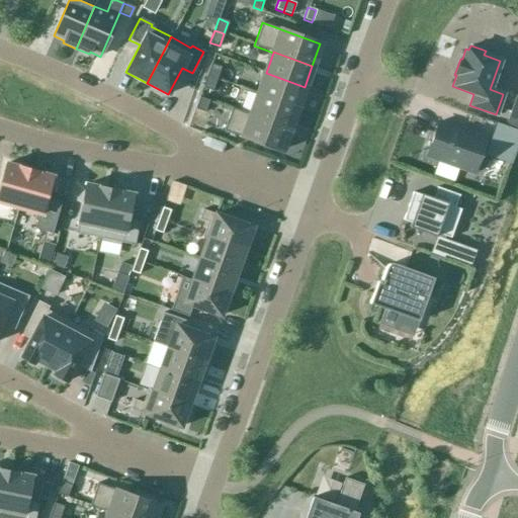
[(221,68),(210,64),(206,76),(217,79),(221,68)]
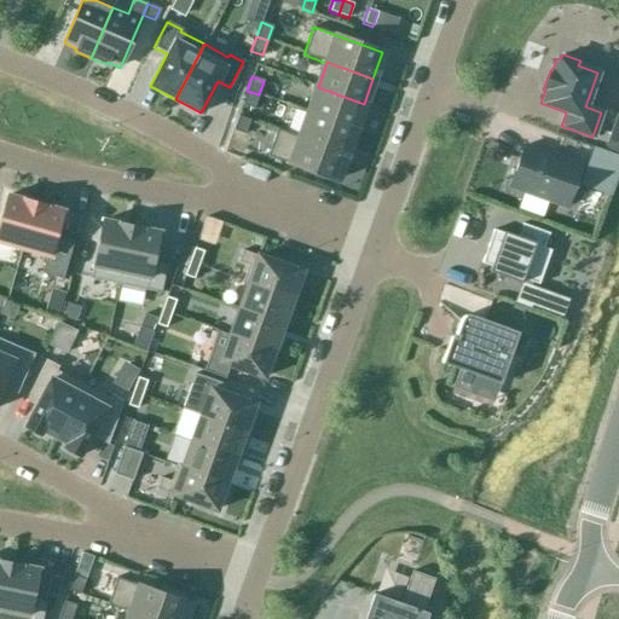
[(354,129),(364,104),(318,87),(308,113),(354,129)]
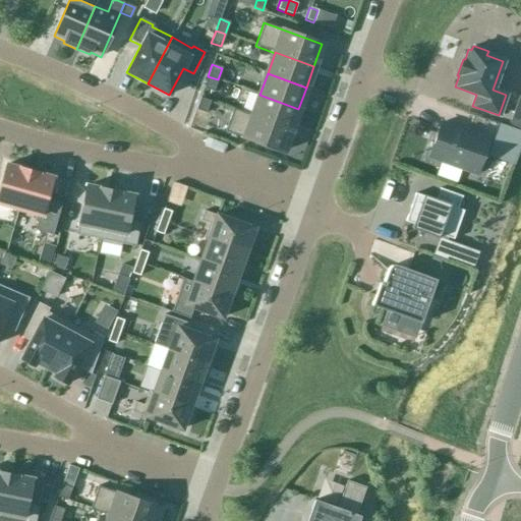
[(208,76),(204,88),(213,92),(218,79),(208,76)]
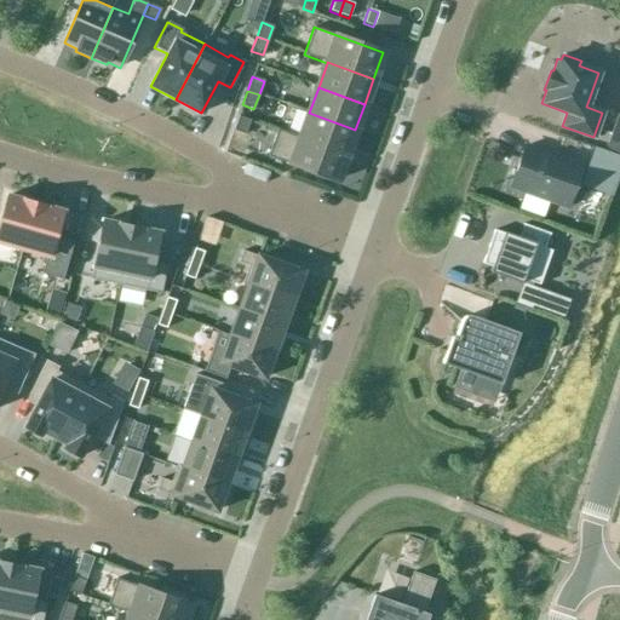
[(345,155),(355,130),(309,113),(300,138),(299,138),(345,155)]
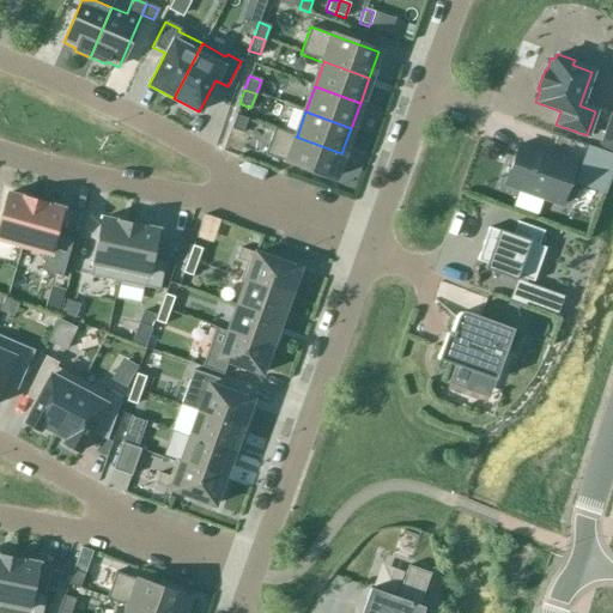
[(612,114),(611,114),(600,147),(612,151),(612,114)]
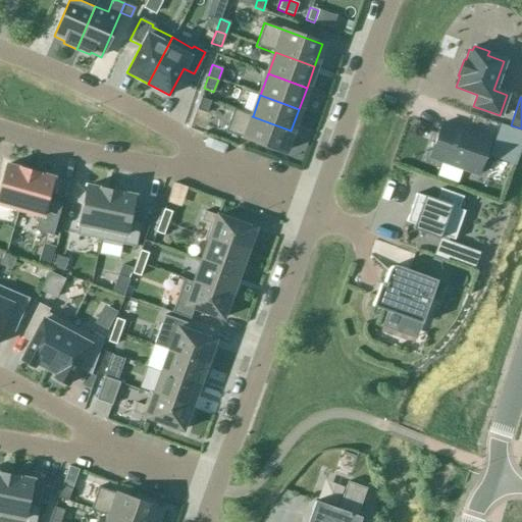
[(210,101),(200,98),(196,110),(206,113),(210,101)]
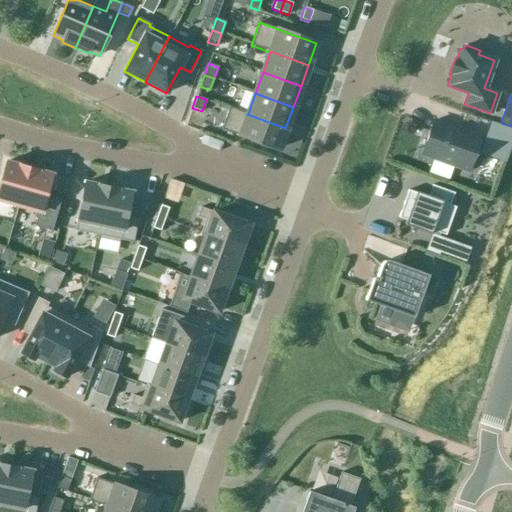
[(278,150),(285,128),(247,114),(248,114),(229,107),(221,129),(278,150)]
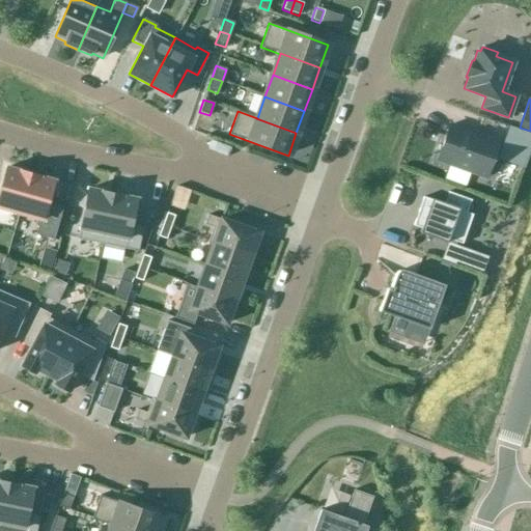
[(498,143),(448,126),(436,160),(485,177),(498,143)]
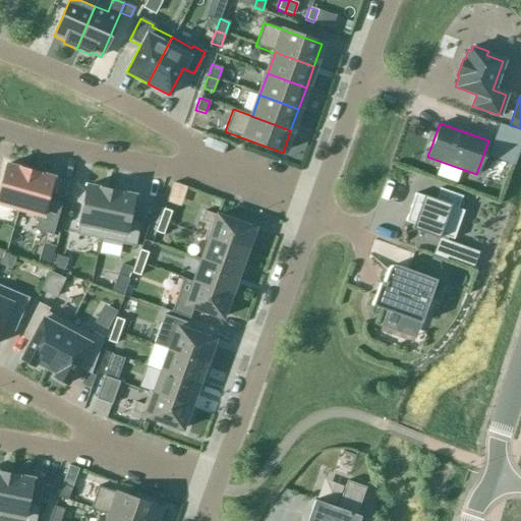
[(520,146),(520,130),(499,123),(486,156),(514,166),(520,146)]
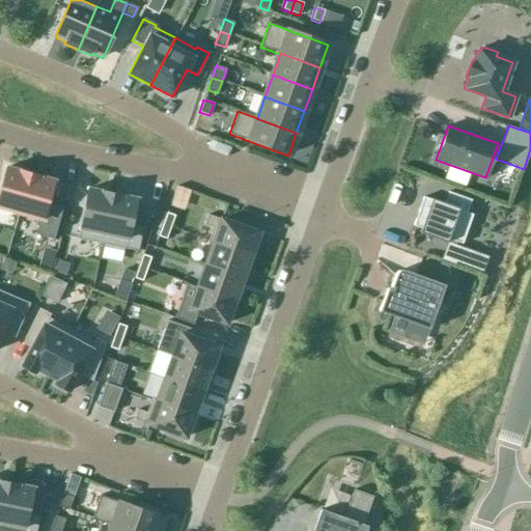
[(5,167),(0,187),(0,207),(18,214),(29,174),(5,167)]
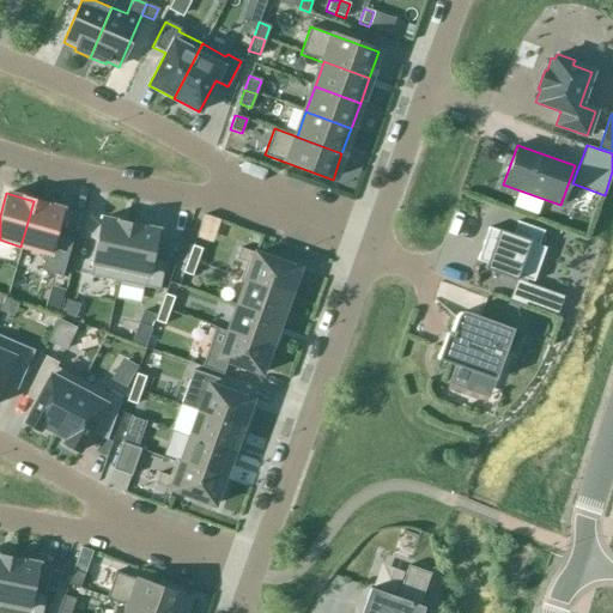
[(61,208),(34,201),(20,247),(48,254),(61,208)]
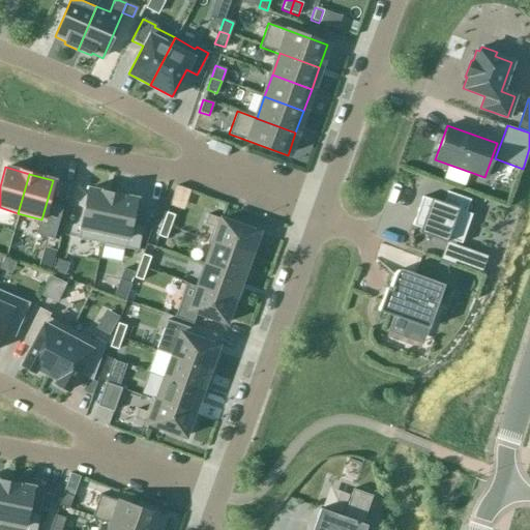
[(87,188),(77,239),(100,243),(111,194),(87,188)]
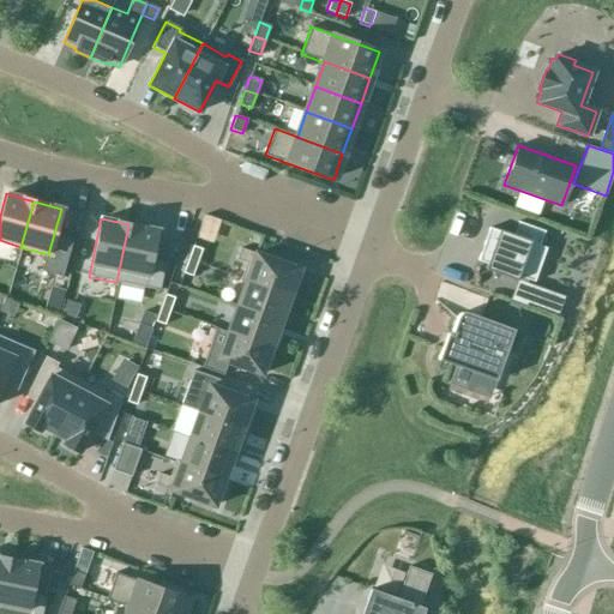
[(489,228),(477,262),(486,265),(483,270),(516,282),(517,277),(534,283),(546,248),(540,246),(545,232),(517,222),(512,235),(489,228)]
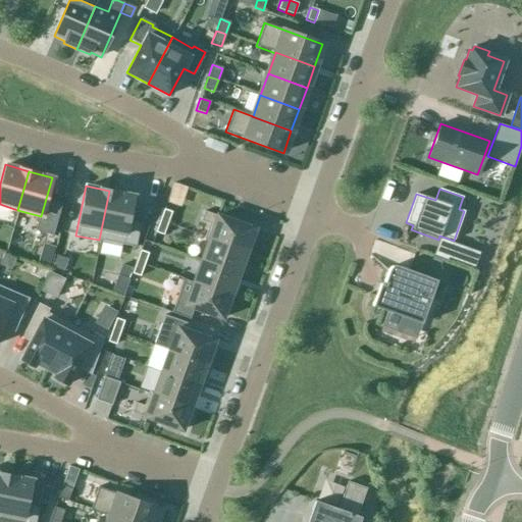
[(133,196),(109,191),(99,240),(135,247),(142,215),(129,213),(133,196)]
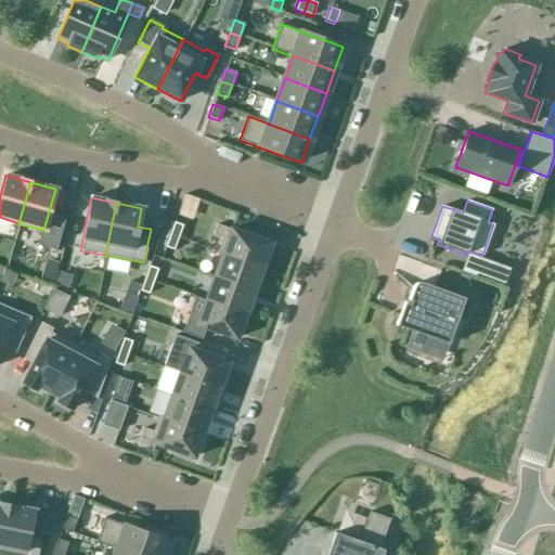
[(182,226),(173,222),(169,235),(178,237),(182,226)]
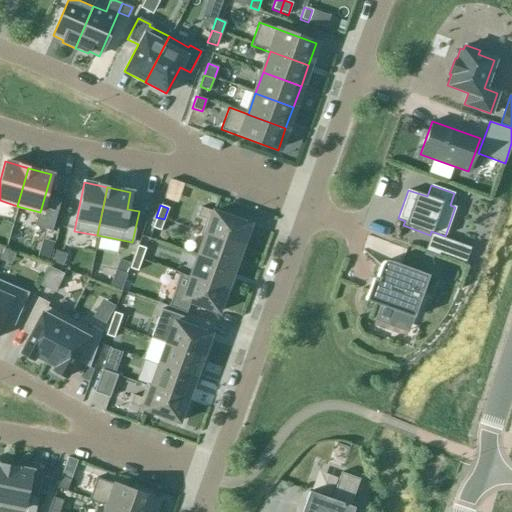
[(249,225),(200,207),(196,217),(205,220),(200,232),(243,248),(249,231),(247,230),(249,225)]
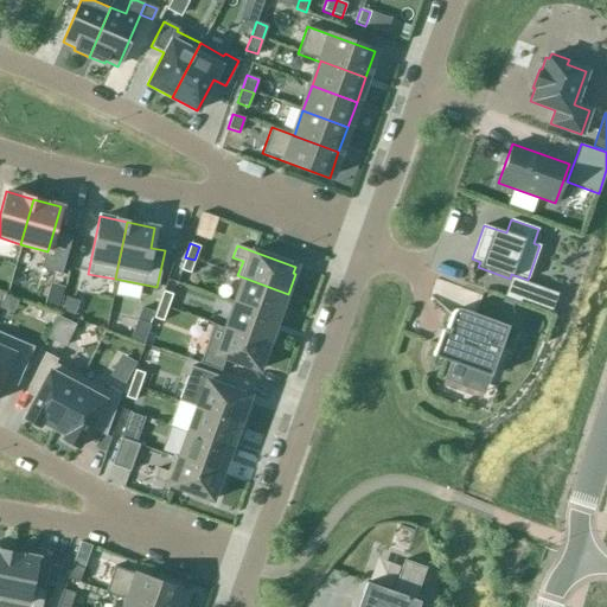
[(195,260),(185,257),(180,270),(190,274),(195,260)]
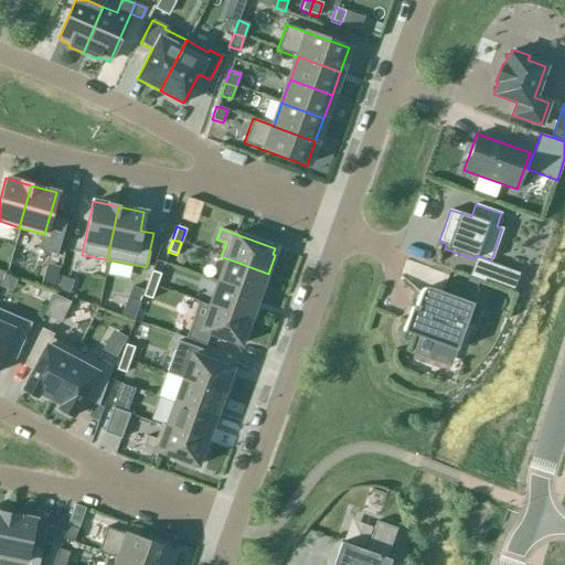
[(268,274),(221,256),(221,257),(225,259),(217,281),(257,297),(262,286),(264,287),(268,274)]
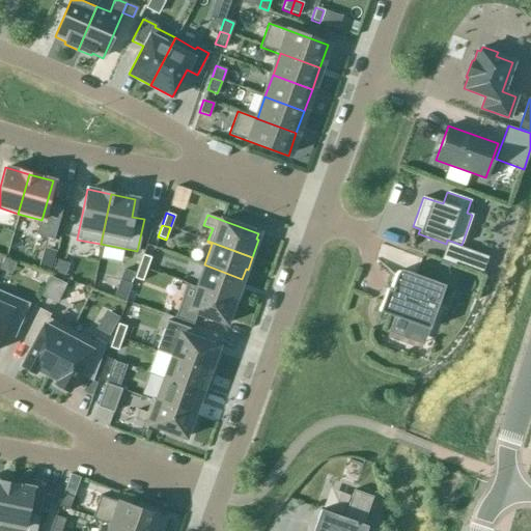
[(448,245),(442,261),(481,275),(486,259),(448,245)]
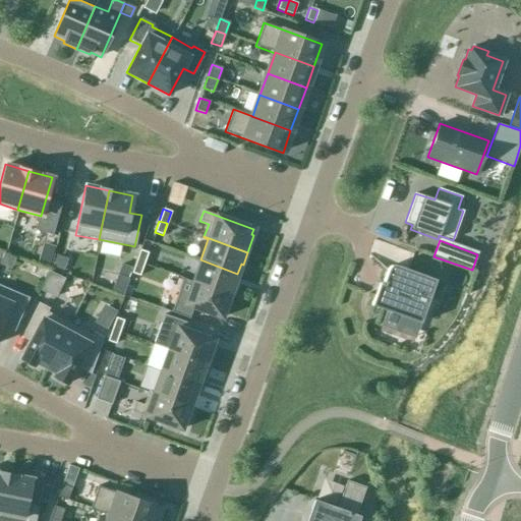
[(148,252),(139,249),(135,262),(143,265),(148,252)]
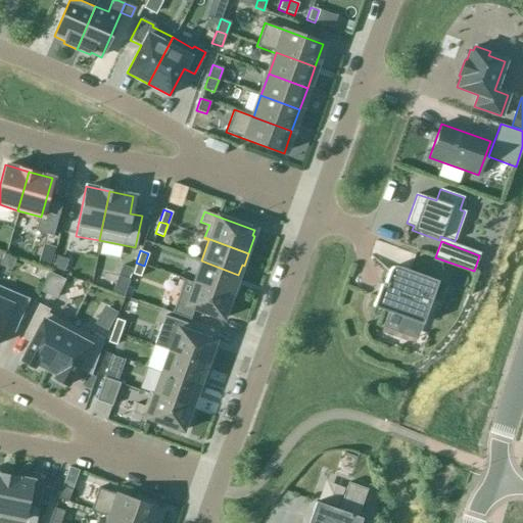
[(238,275),(201,260),(193,283),(233,297),(237,285),(235,284),(238,275)]
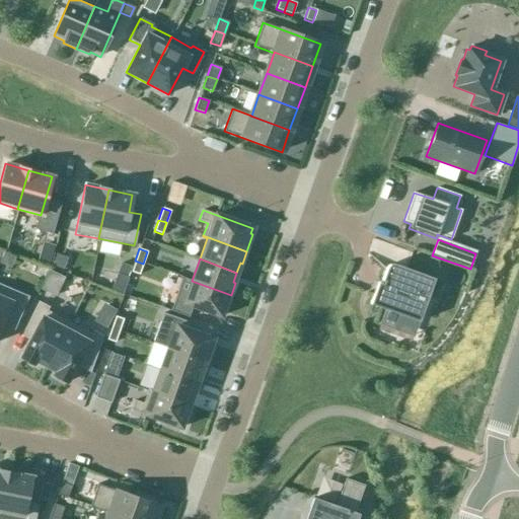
[(143,264),(135,261),(131,272),(139,275),(143,264)]
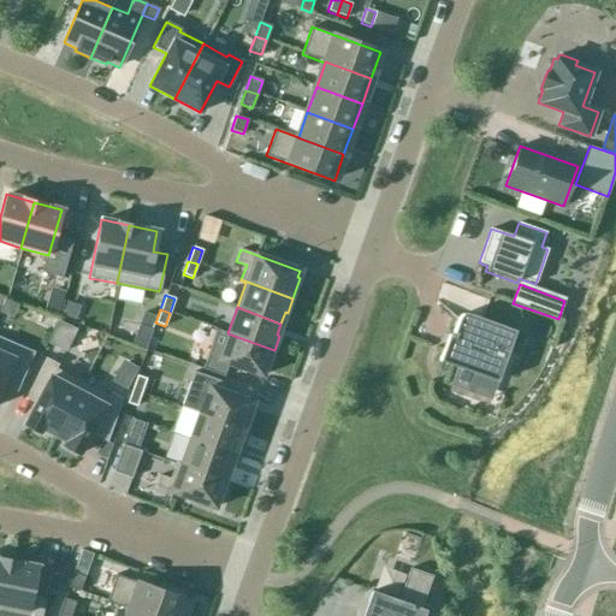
[(515,331),(467,314),(466,314),(465,314),(463,314),(462,314),(462,315),(461,315),(460,315),(460,317),(458,317),(458,318),(457,318),(452,333),(451,337),(448,336),(443,349),(438,361),(474,374),(473,378),(496,386),(515,331)]
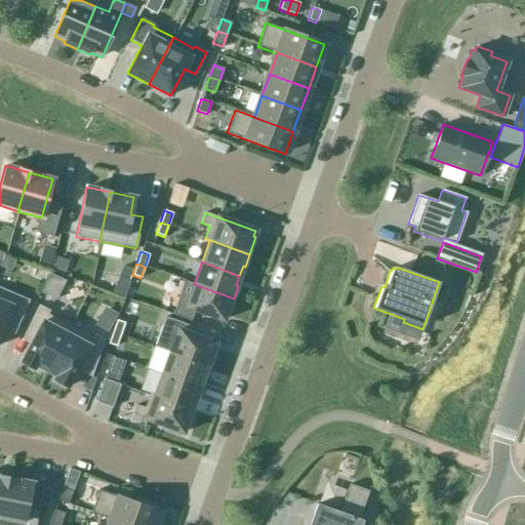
[(234,298),(194,284),(186,308),(224,321),(225,315),(227,316),(234,298)]
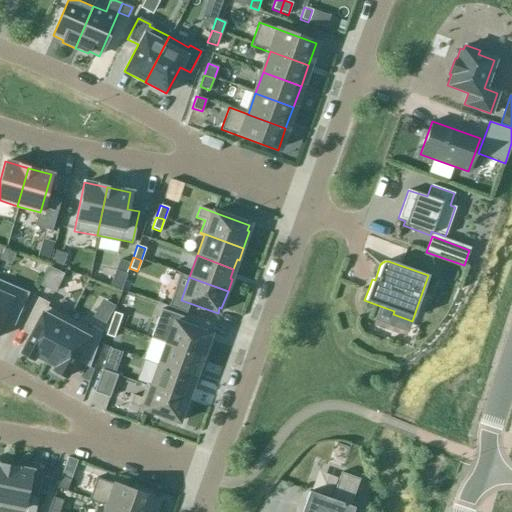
[(28,298),(0,285),(0,326),(4,317),(17,322),(28,298)]
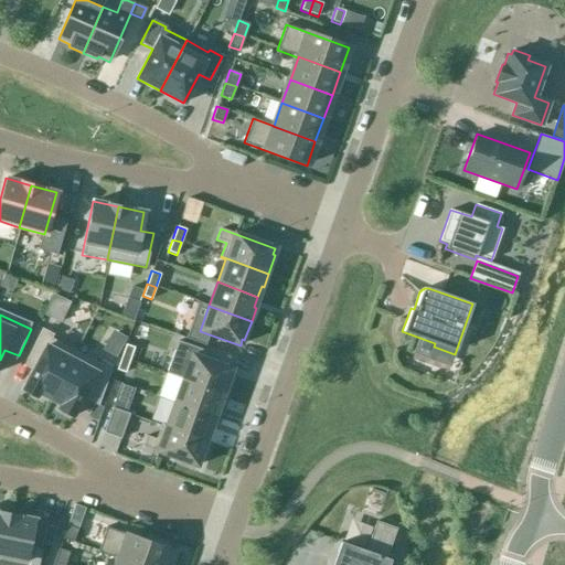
[(25,360),(35,364),(22,388),(36,397),(39,393),(50,398),(75,351),(51,338),(53,334),(41,328),(25,360)]
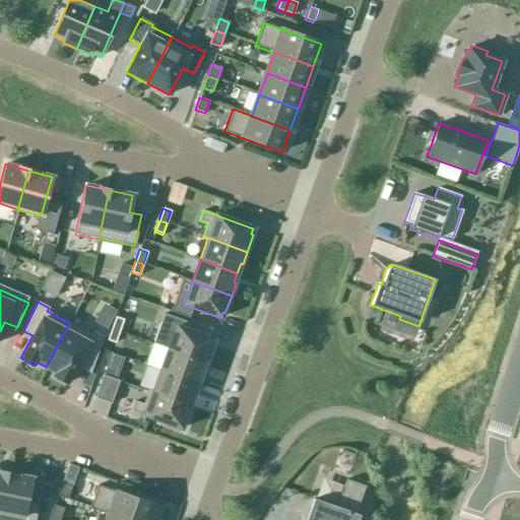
[(123,320),(115,317),(111,329),(119,331),(123,320)]
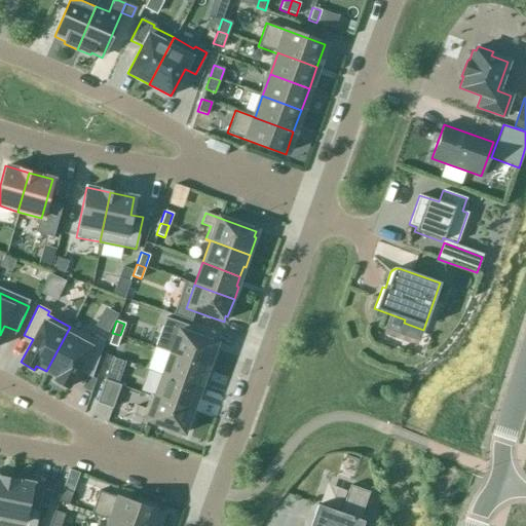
[(92,339),(70,327),(46,371),(57,376),(54,380),(68,387),(80,365),(94,372),(104,340),(95,335),(92,339)]
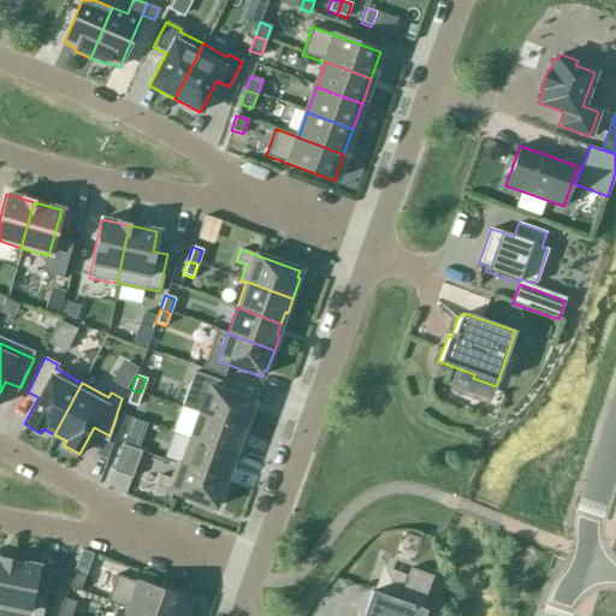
[(253,403),(209,386),(200,414),(246,431),(253,410),(250,409),(253,403)]
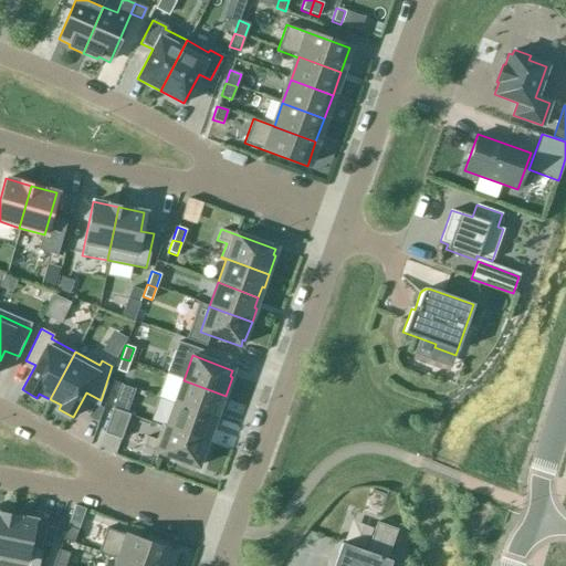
[(129,360),(121,358),(116,370),(125,374),(129,360)]
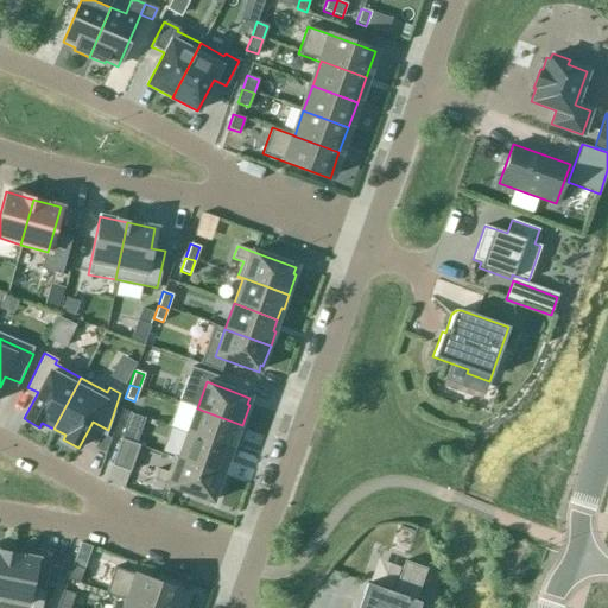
[(242,425),(197,409),(188,434),(230,449),(235,438),(238,439),(242,425)]
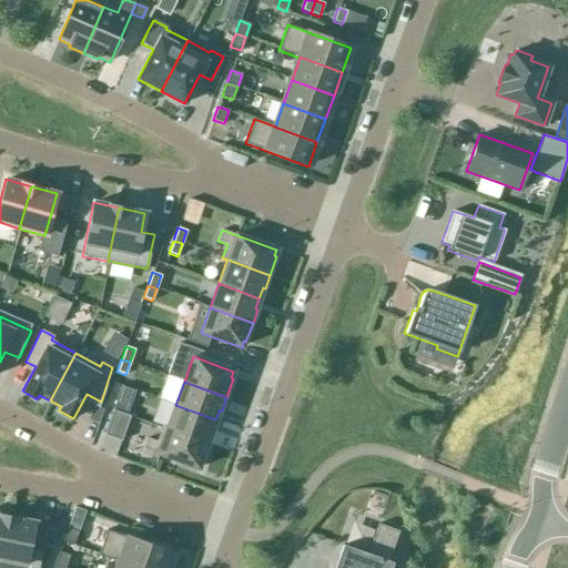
[(117,401),(113,411),(127,415),(130,405),(117,401)]
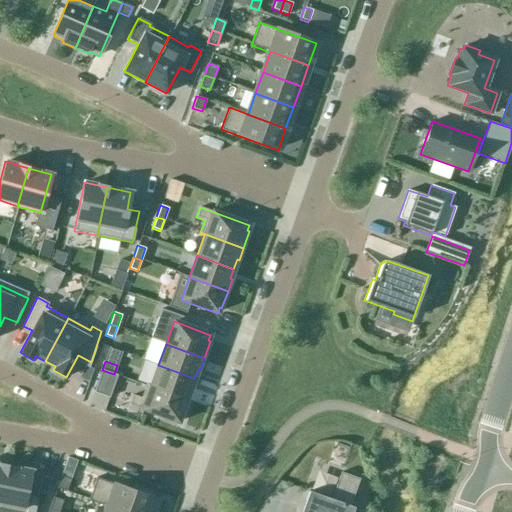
[(194,378),(158,365),(150,386),(146,384),(145,385),(188,400),(193,388),(191,388),(194,378)]
